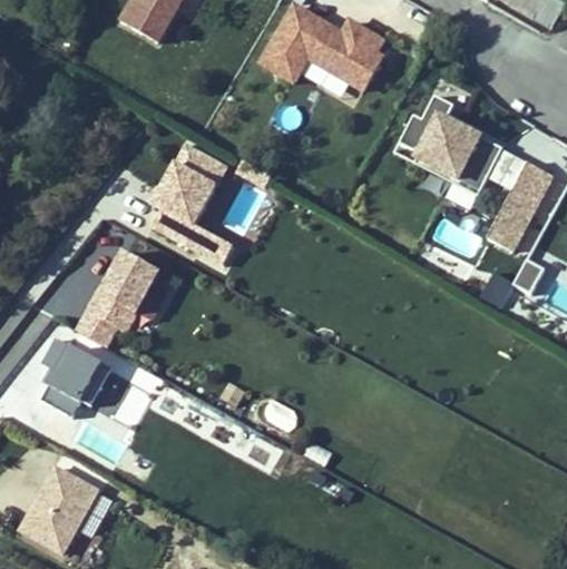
[(130,0),(118,22),(156,43),(179,0),(130,0)]
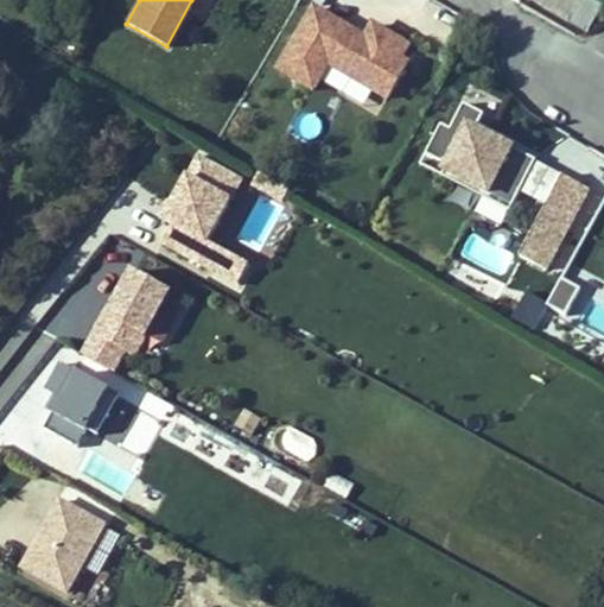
[(582,0),(533,0),(570,20),(582,0)]
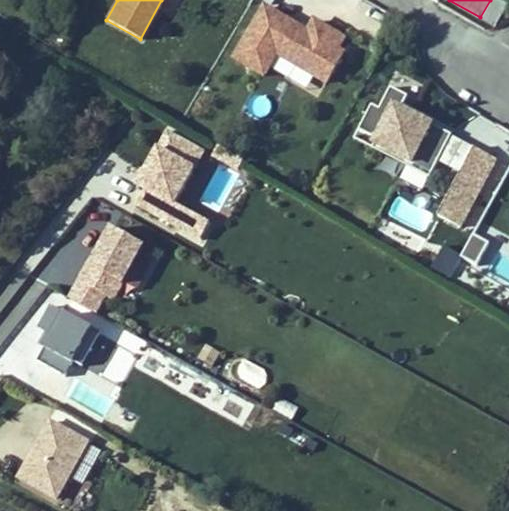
[(495,26),(507,5),(497,0),(490,0),(480,17),(495,26)]
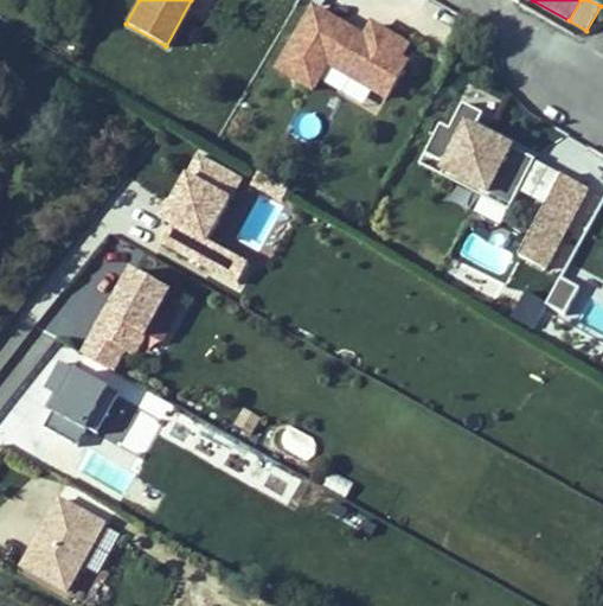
[(363,31),(312,1),(273,69),(312,91),(327,65),(385,99),(409,57),(403,53),(410,42),(370,19),(363,31)]
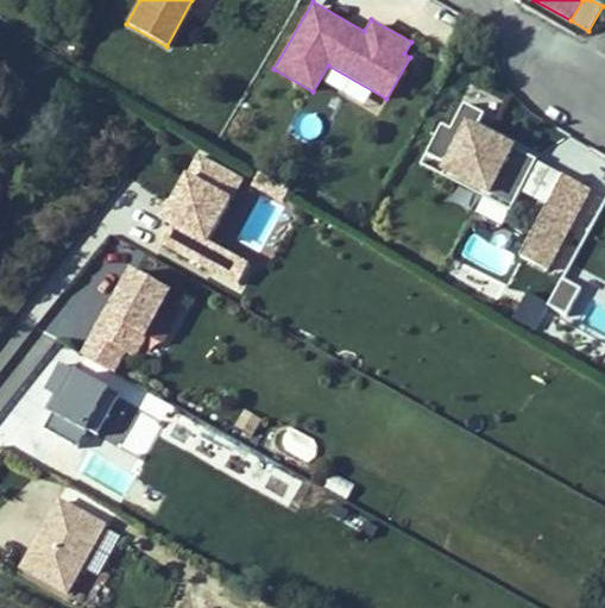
[(604,24),(592,48),(604,55),(604,24)]
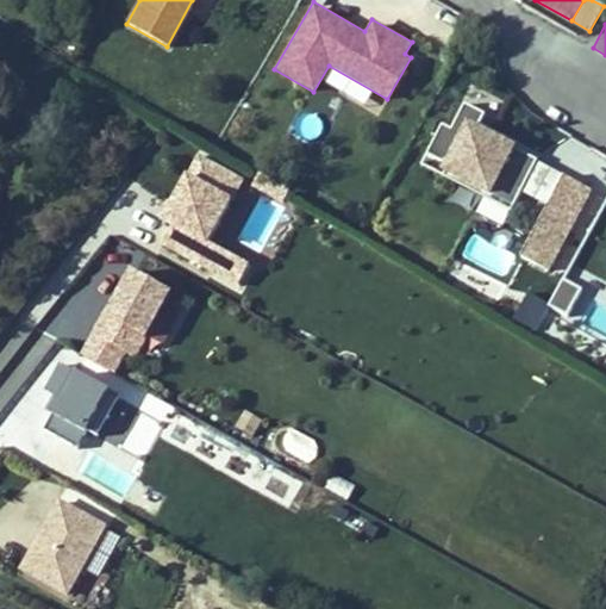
[(514,202),(538,155),(478,124),(486,110),(466,99),(453,125),(443,120),(428,150),(449,161),(447,167),(514,202)]
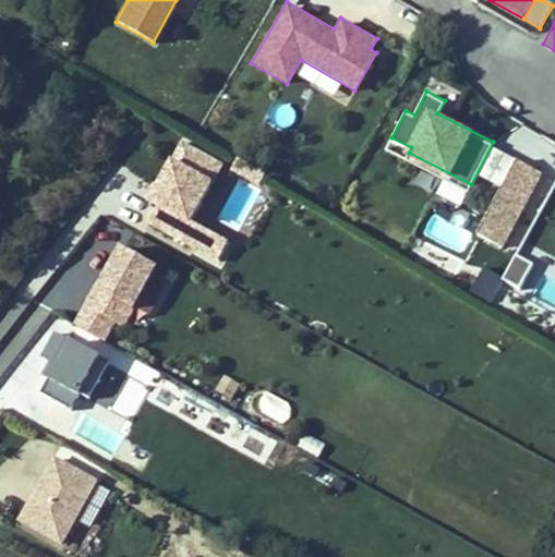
[(471,184),(409,153),(411,147),(391,137),(387,147),(469,189),(471,184)]
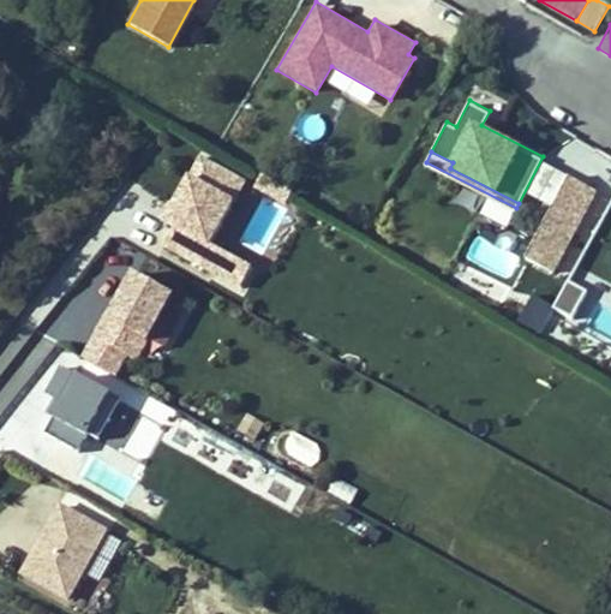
[(597,190),(568,176),(523,258),(551,274),(597,190)]
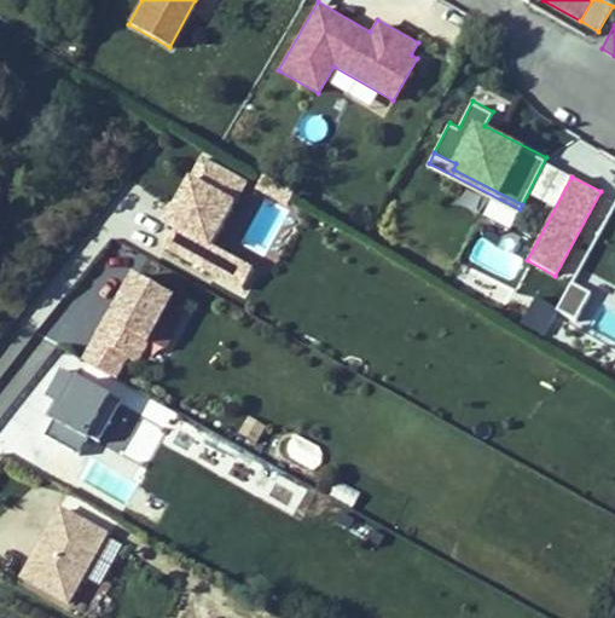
[(175,234),(167,252),(210,275),(221,255),(210,249),(237,203),(195,180),(167,229),(175,234)]
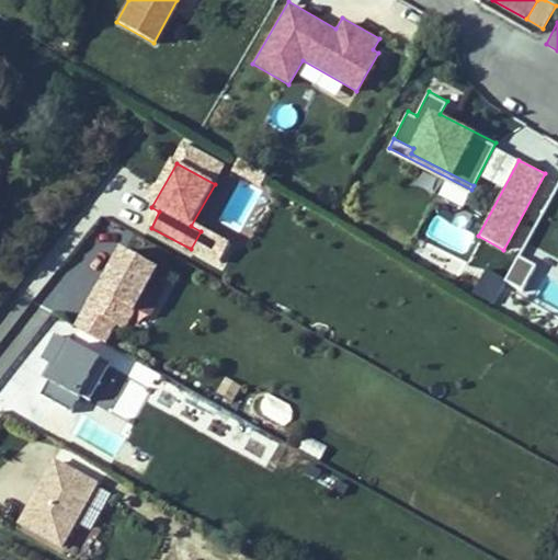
[(434,220),(426,239),(463,253),(470,235),(434,220)]
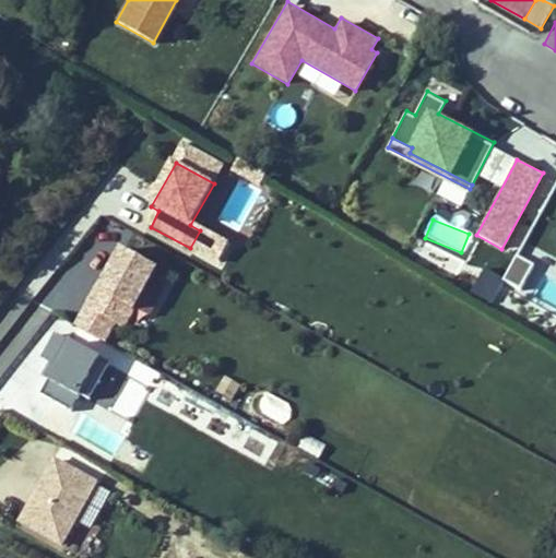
[(200,230),(190,248),(219,264),(228,247),(200,230)]
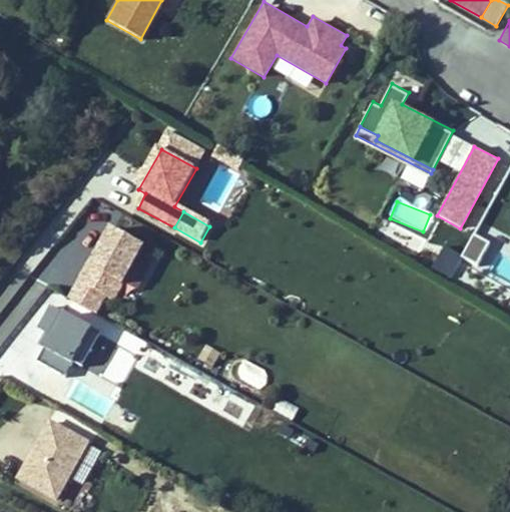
[(85,266),(66,300),(91,314),(100,298),(108,302),(139,246),(107,228),(87,267),(85,266)]
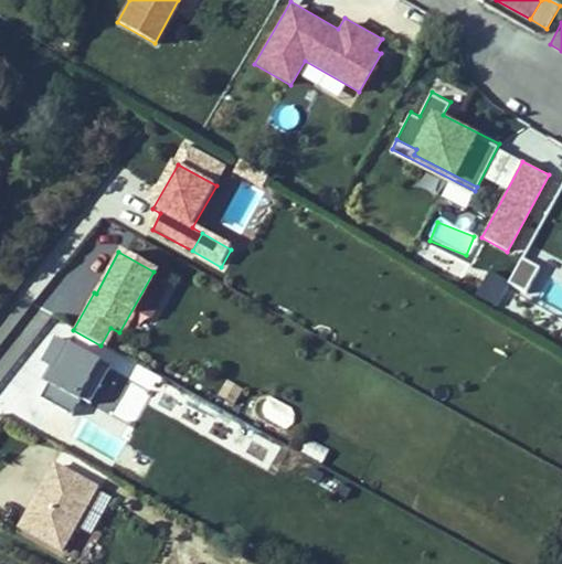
[(523,294),(534,266),(517,259),(507,287),(523,294)]
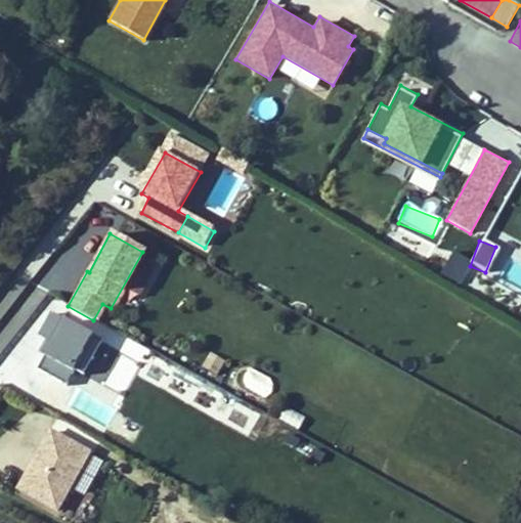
[(450,252),(439,276),(457,285),(468,260),(450,252)]
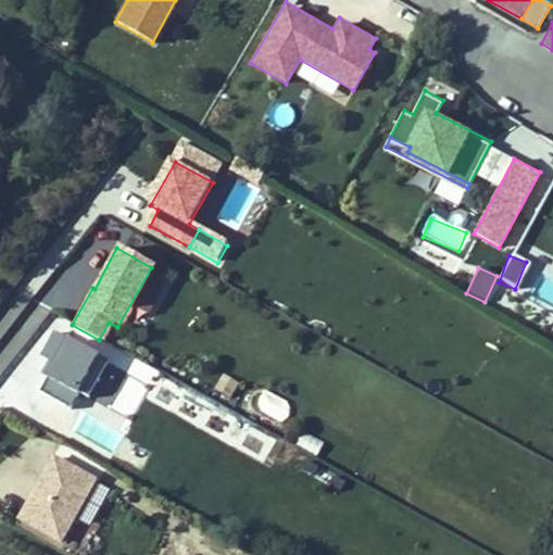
[(107,363),(67,342),(39,394),(68,411),(77,393),(87,399),(107,363)]
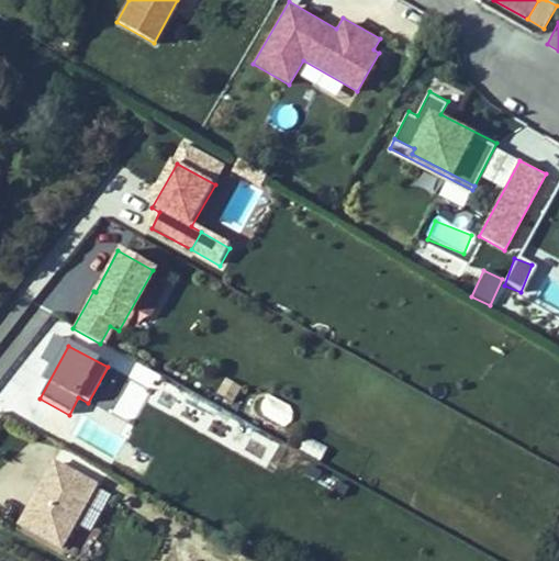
[(271,471),(284,447),(169,384),(156,408),(271,471)]
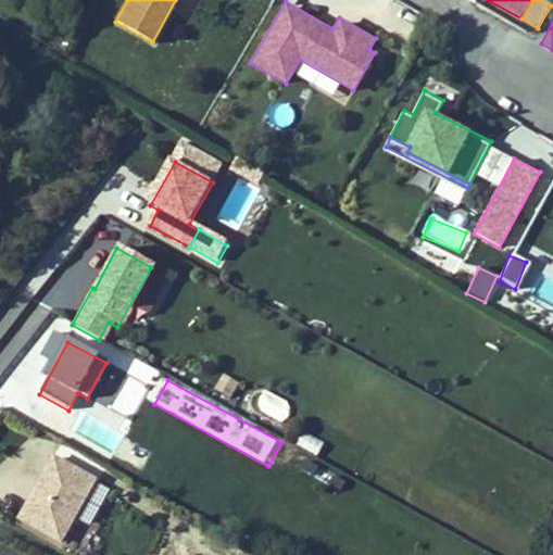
[(297,430),(289,442),(313,455),(321,443),(297,430)]
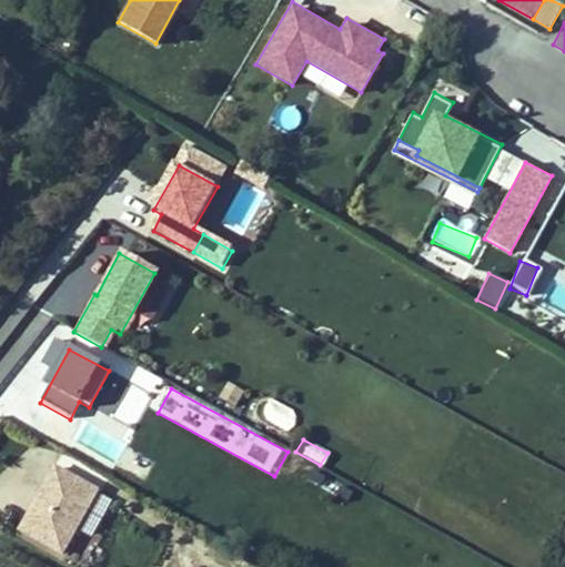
[(94,492),(56,471),(21,533),(60,555),(94,492)]
